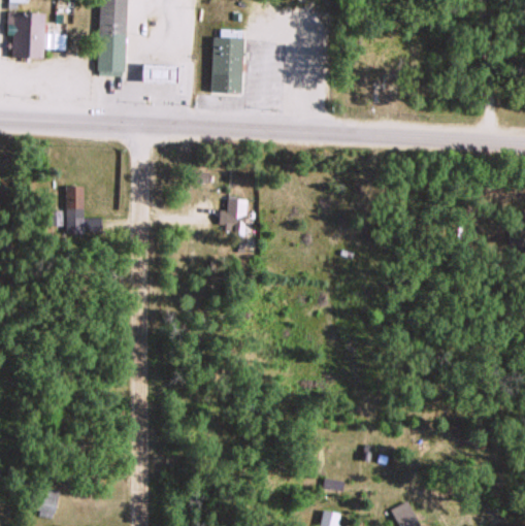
[(100,0),(98,75),(125,75),(127,0),(100,0)]
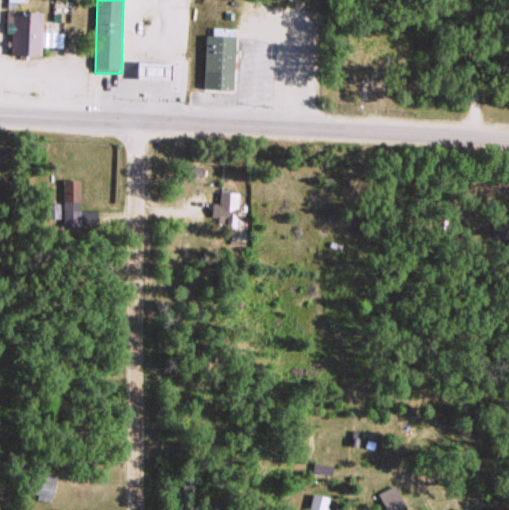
[(0,53),(10,54),(10,56),(43,57),(45,12),(10,11),(10,20),(1,20),(0,53)]
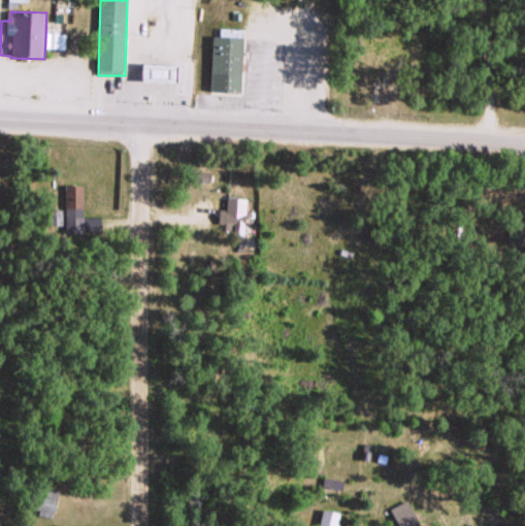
[(243,29),(220,28),(220,36),(212,36),(211,92),(242,93),(243,29)]
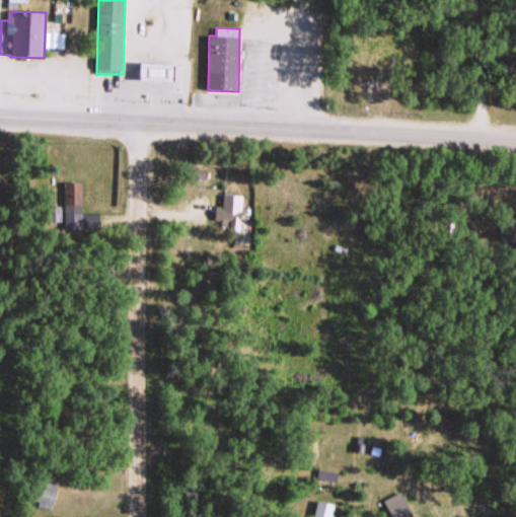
[(139,60),(139,78),(173,79),(174,61),(139,60)]
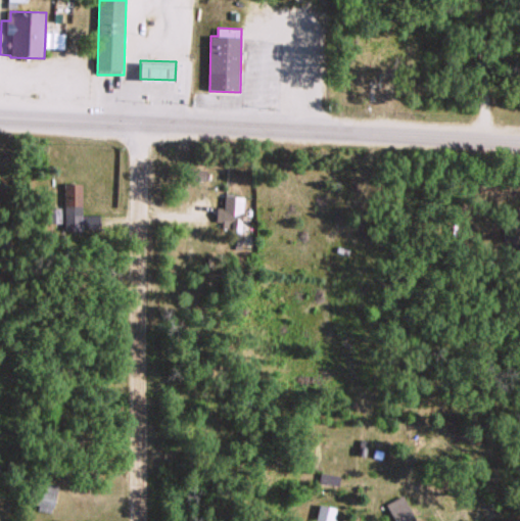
[(377,79),(378,63),(366,62),(364,78),(377,79)]
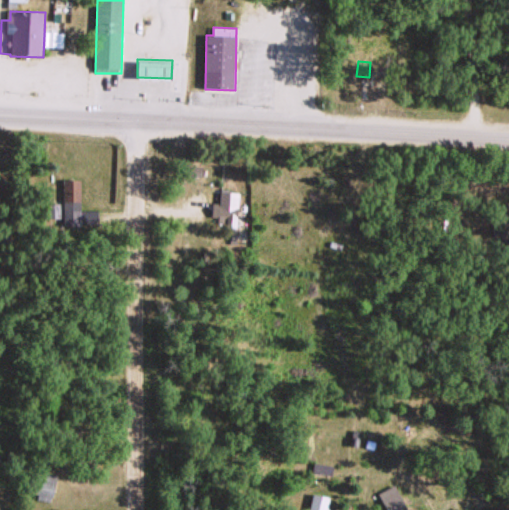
[(221,204),(213,203),(213,224),(239,225),(240,189),(222,189),(221,204)]
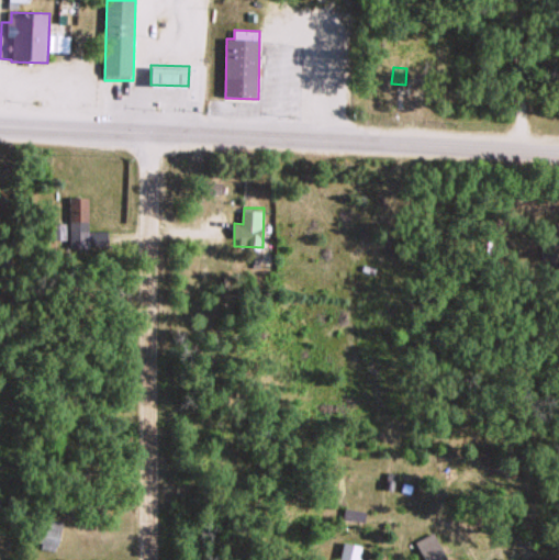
[(102,246),(101,233),(90,233),(90,221),(71,222),(71,247),(102,246)]
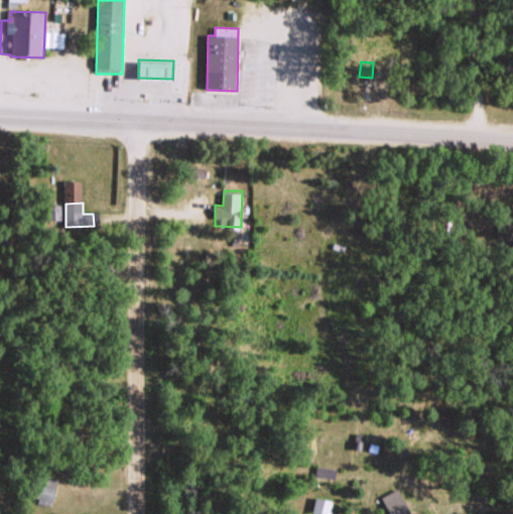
[(52,507),(60,480),(43,475),(35,502),(52,507)]
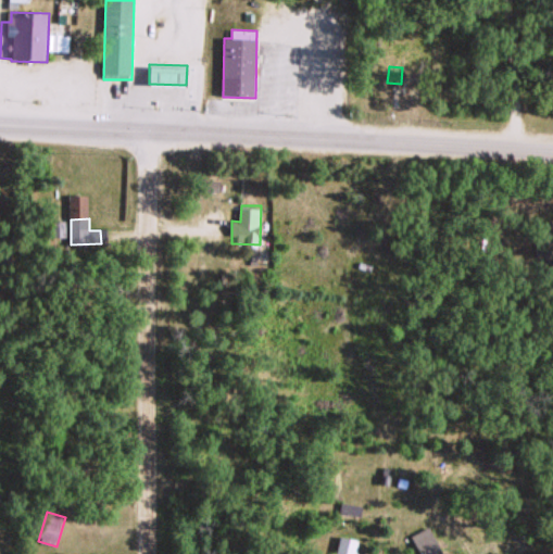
[(443,553),(430,528),(413,537),(420,553),(443,553)]
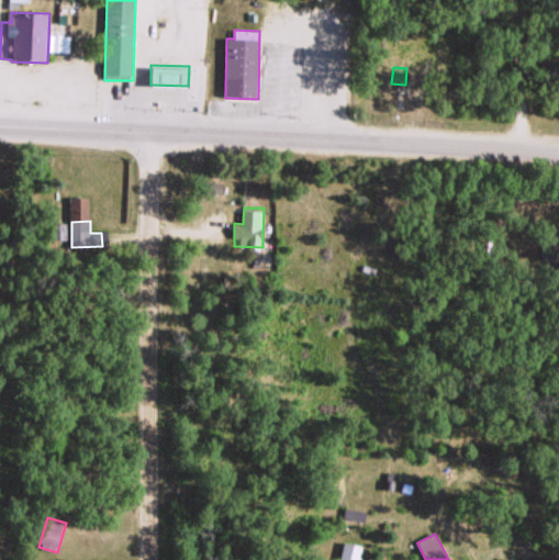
[(359,559),(362,546),(344,542),(339,559),(359,559)]
